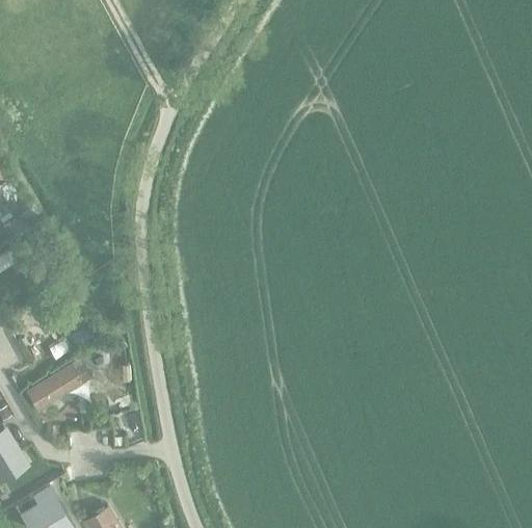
[(15,221),(3,229),(9,239),(21,232),(15,221)]
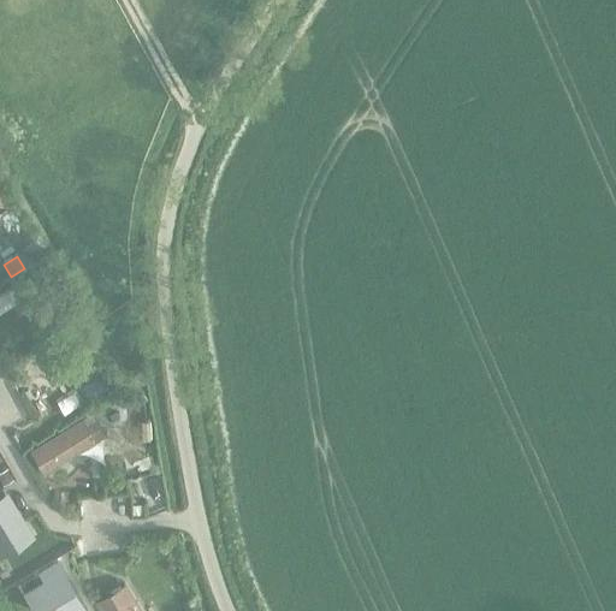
[(0,295),(0,315),(21,302),(19,301),(13,288),(0,295)]
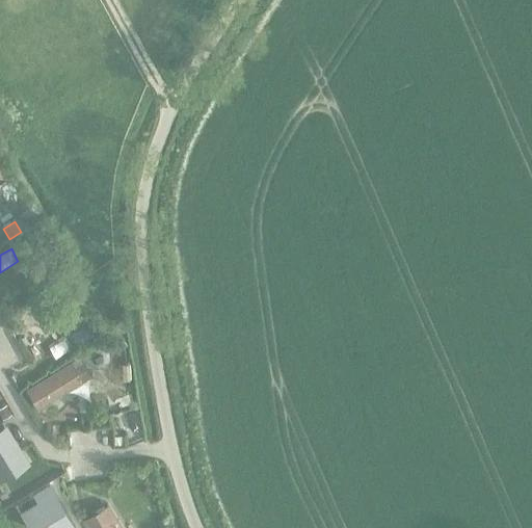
[(71,304),(22,333),(35,353),(83,325),(71,304)]
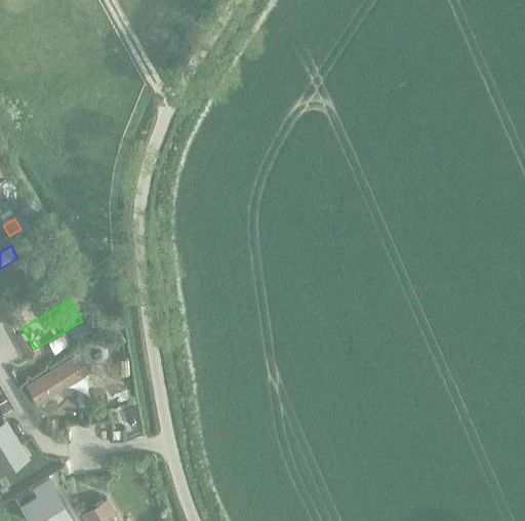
[(112,336),(109,338),(116,349),(118,348),(122,345),(125,344),(118,332),(116,334),(112,336)]
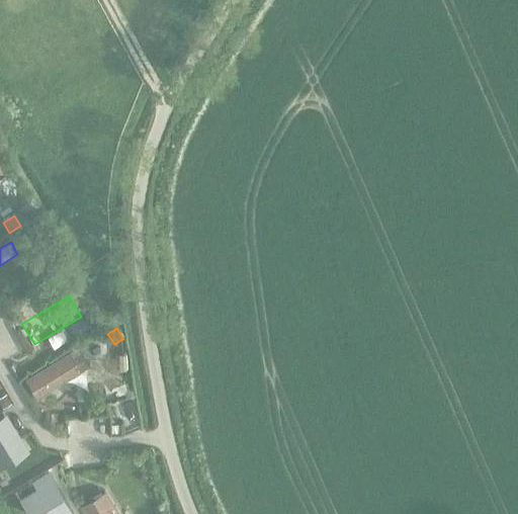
[(77,350),(25,381),(36,401),(88,369),(77,350)]
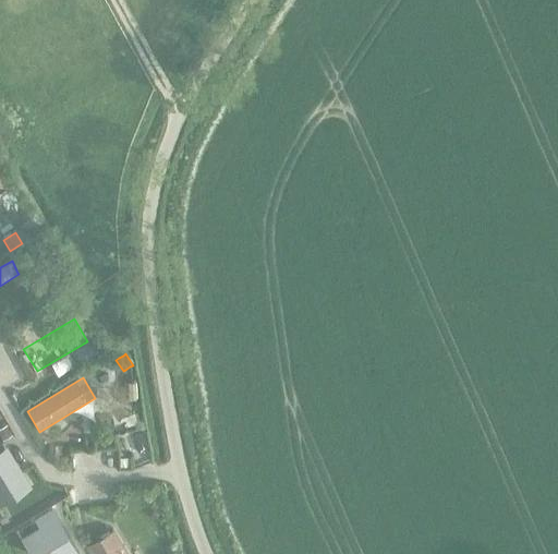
[(9,424),(0,429),(0,435),(3,442),(14,435),(9,424)]
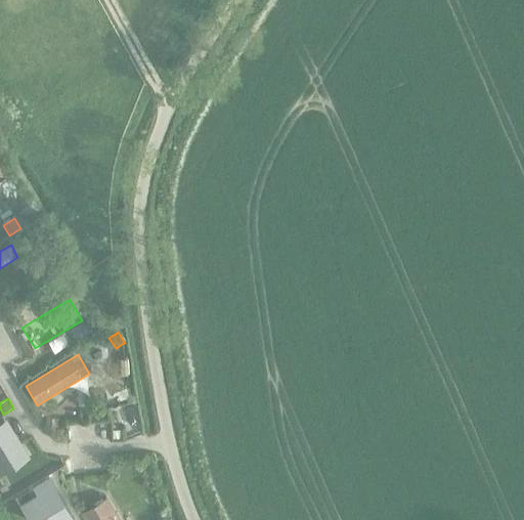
[(0,465),(3,471),(15,465),(0,434),(0,465)]
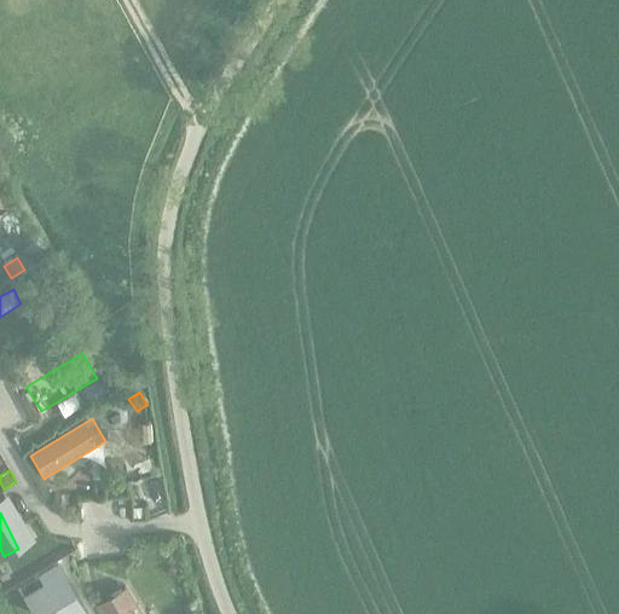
[(18,567),(7,574),(15,584),(25,578),(18,567)]
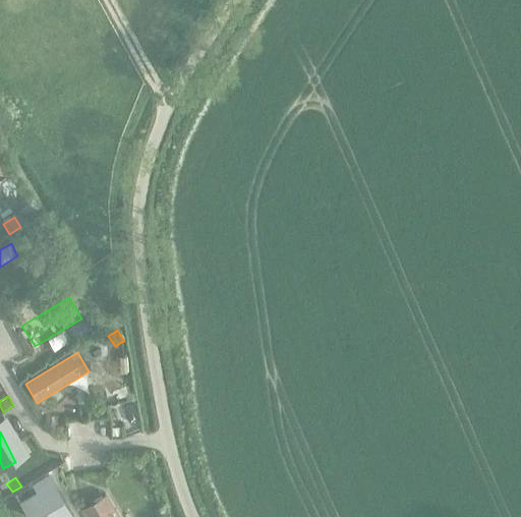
[(36,494),(18,504),(26,516),(37,516),(45,512),(47,516),(71,516),(48,477),(32,486),(36,494)]
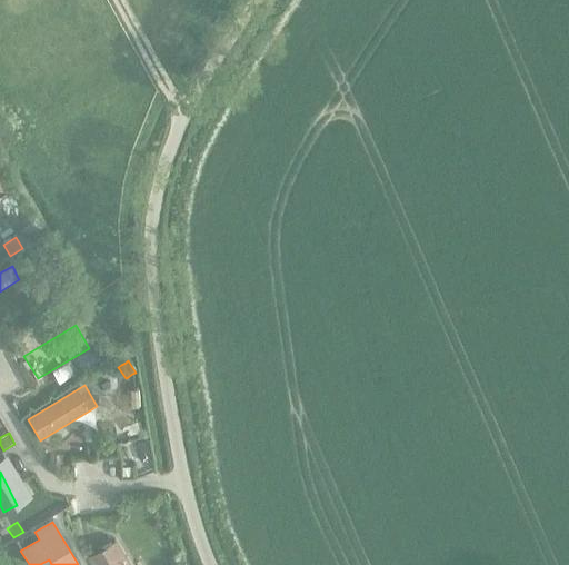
[(129,564),(116,542),(86,559),(89,564),(129,564)]
